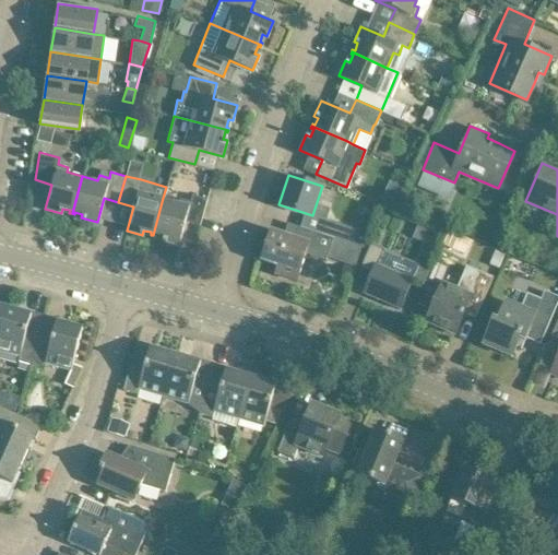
[(199,224),(206,197),(191,193),(190,200),(180,197),(178,202),(163,198),(153,235),(155,236),(156,234),(163,235),(162,239),(178,244),(185,220),(199,224)]
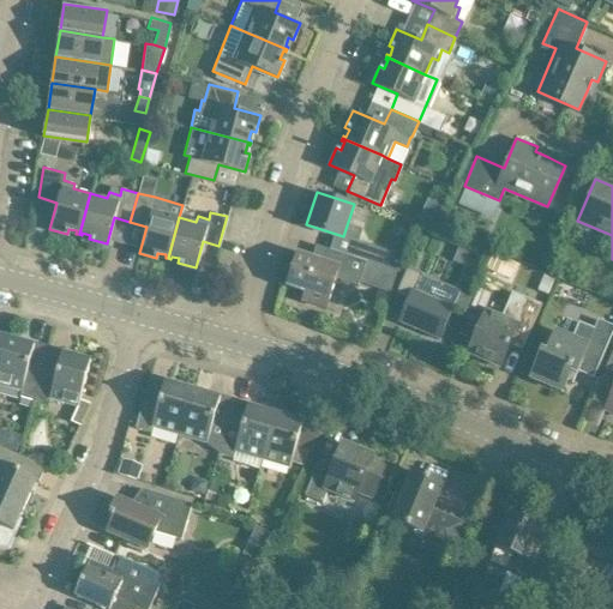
[(400,270),(404,254),(358,239),(352,254),(366,259),(400,270)]
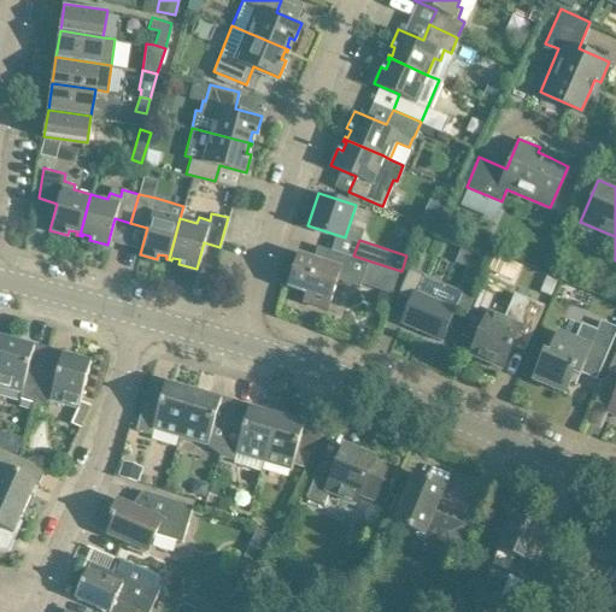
[(326,307),(336,277),(359,284),(368,260),(353,256),(330,248),(326,262),(299,253),(288,284),(306,290),(303,300),(326,307)]
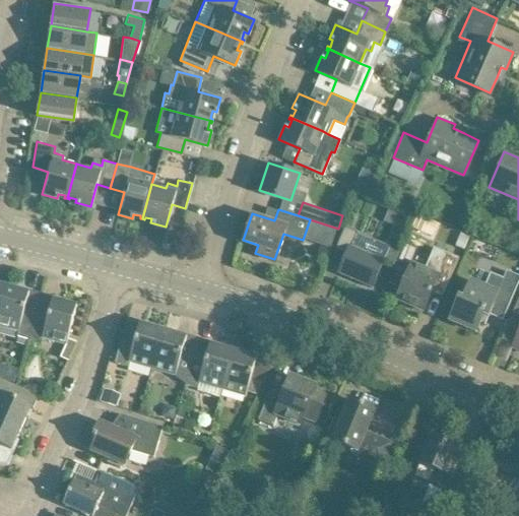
[(371,284),(382,259),(350,245),(357,230),(343,224),(334,247),(345,252),(337,270),(371,284)]
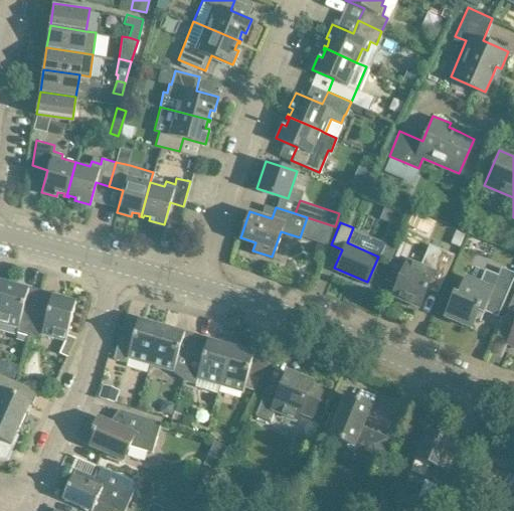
[(440,285),(454,252),(429,242),(419,265),(406,260),(392,293),(417,304),(429,281),(440,285)]
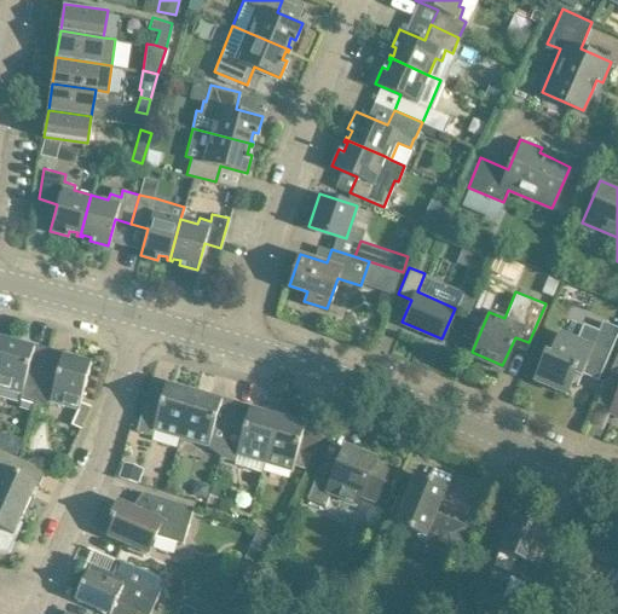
[(474,299),(462,293),(456,308),(468,313),(474,299)]
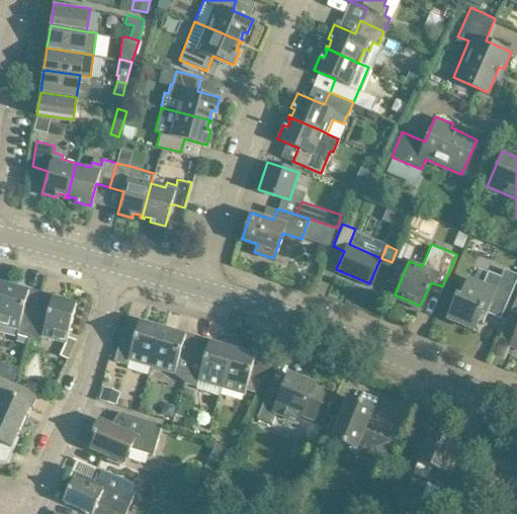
[(500,317),(514,281),(488,269),(482,283),(467,277),(460,295),(456,294),(446,317),(472,328),(481,309),(500,317)]
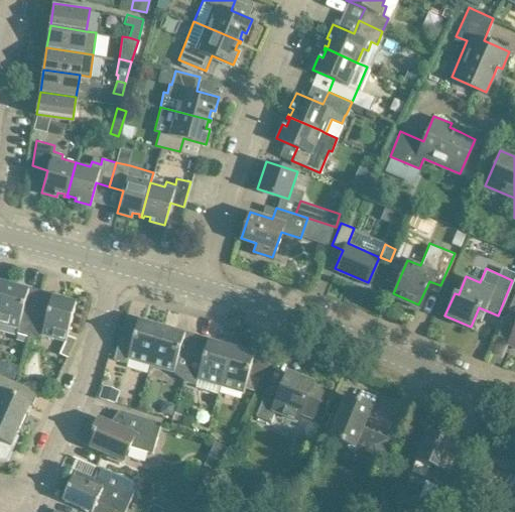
[(28,335),(40,288),(27,285),(27,287),(5,281),(0,298),(0,321),(16,327),(15,331),(28,335)]
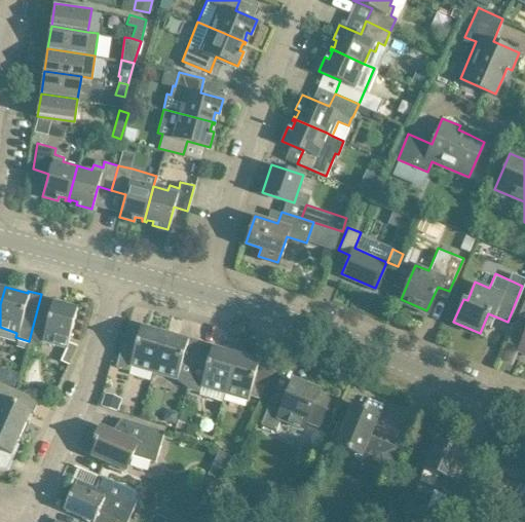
[(54,298),(41,294),(29,341),(41,344),(43,339),(66,346),(77,306),(53,300),(54,298)]
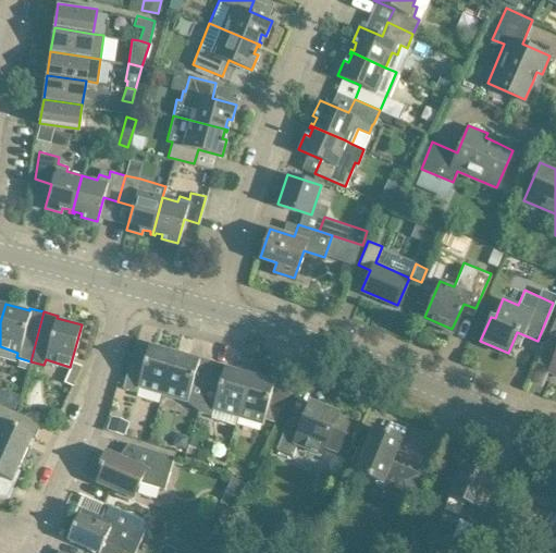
[(555,312),(535,360),(548,367),(547,369),(555,372),(555,312)]
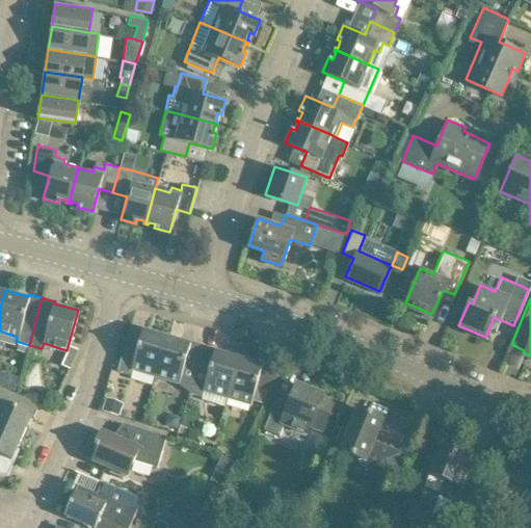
[(155,375),(166,335),(143,328),(144,325),(130,322),(116,369),(130,373),(132,368),(155,375)]
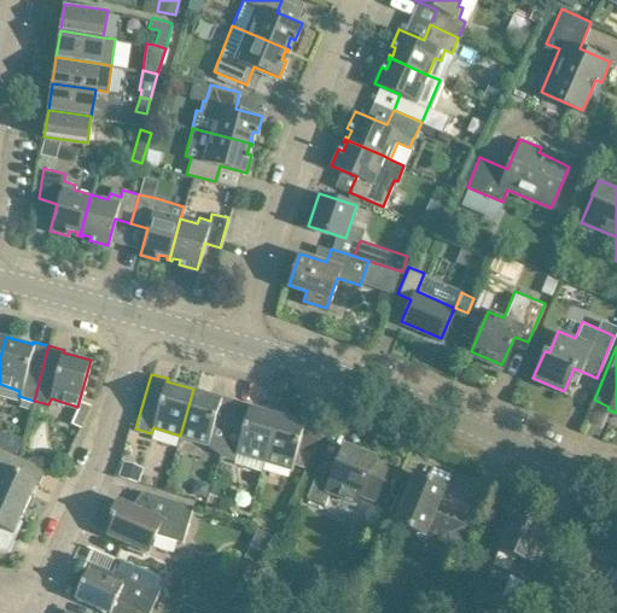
[(193,389),(180,436),(208,443),(213,424),(227,428),(236,398),(220,393),(220,397),(193,389)]
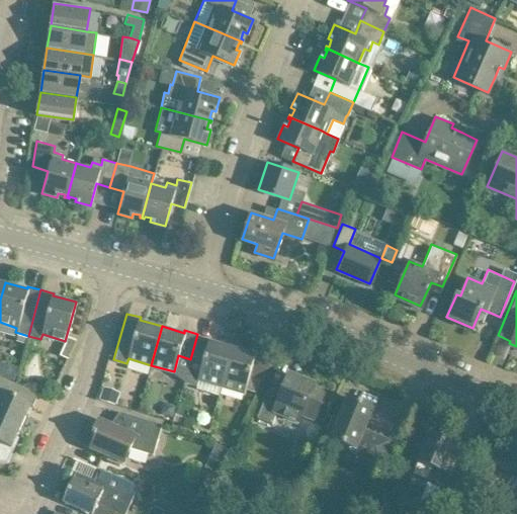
[(221,386),(232,347),(209,340),(210,338),(197,334),(190,359),(184,379),(195,383),(197,378),(221,386)]
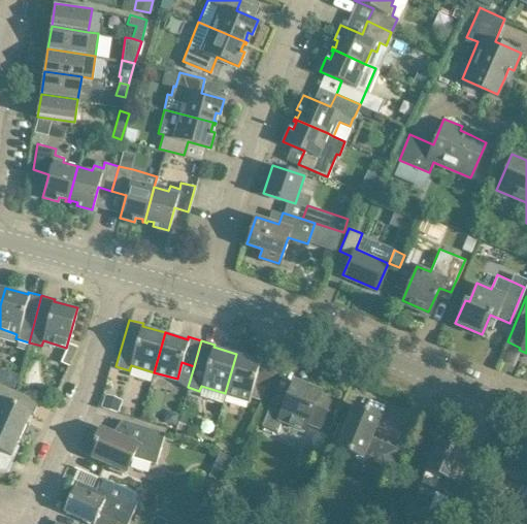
[(259,360),(236,354),(225,393),(249,400),(253,384),(266,388),(278,363),(259,358),(259,360)]
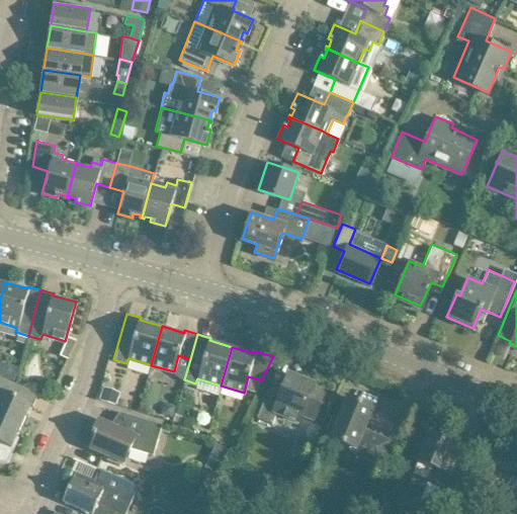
[(314,417),(325,390),(313,384),(313,382),(287,372),(284,381),(272,376),(256,416),(271,422),(275,411),(298,420),(300,413),(314,417)]
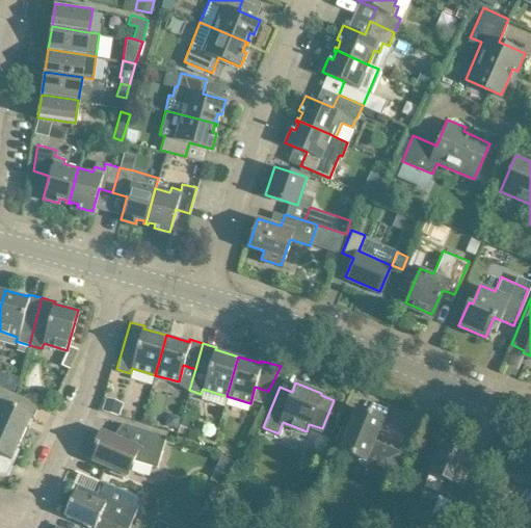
[(0,425),(21,436),(30,414),(33,415),(38,402),(0,384),(0,425)]
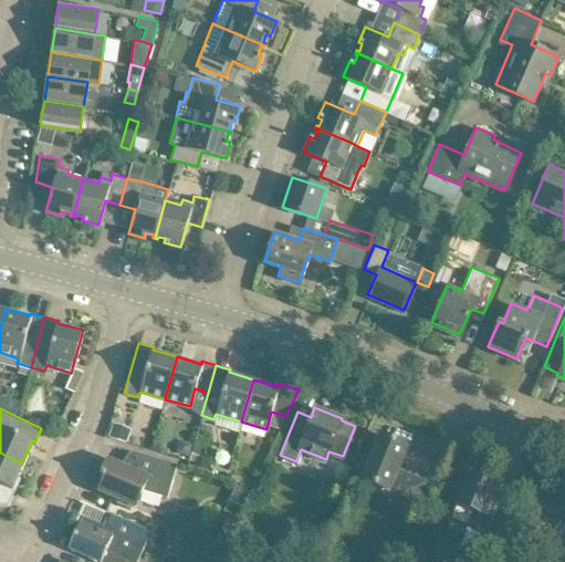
[(132,427),(112,420),(107,434),(126,438),(132,427)]
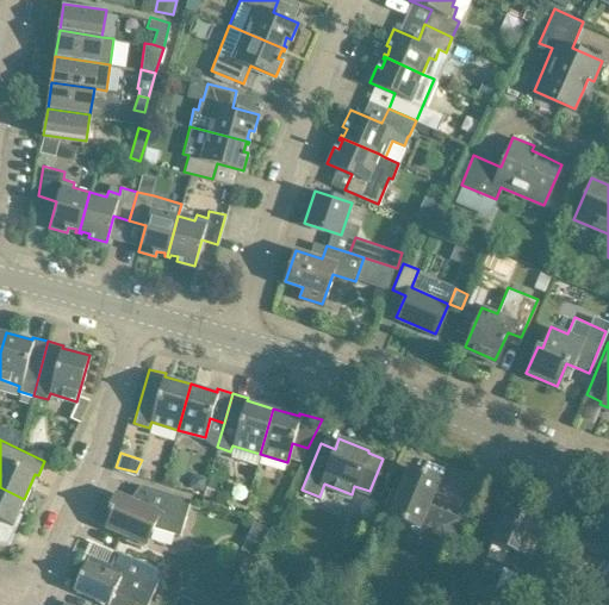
[(380,517),(386,519),(389,515),(417,526),(415,531),(447,544),(459,516),(428,504),(439,478),(408,465),(397,491),(392,488),(380,517)]
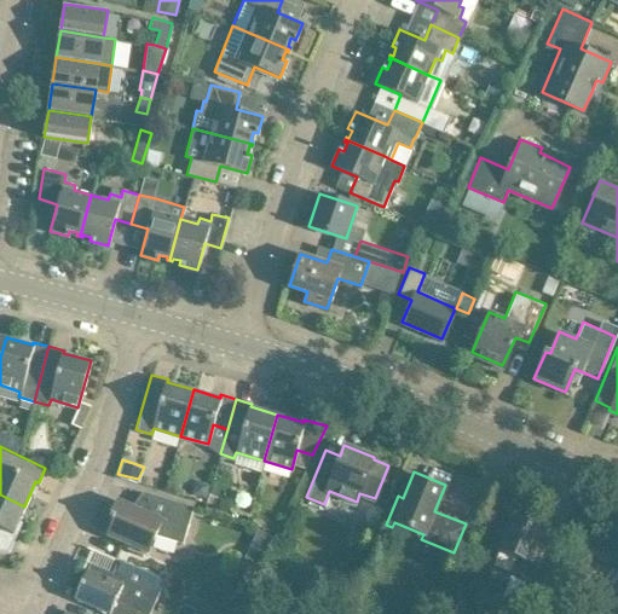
[(206,496),(209,482),(201,480),(195,484),(191,492),(206,496)]
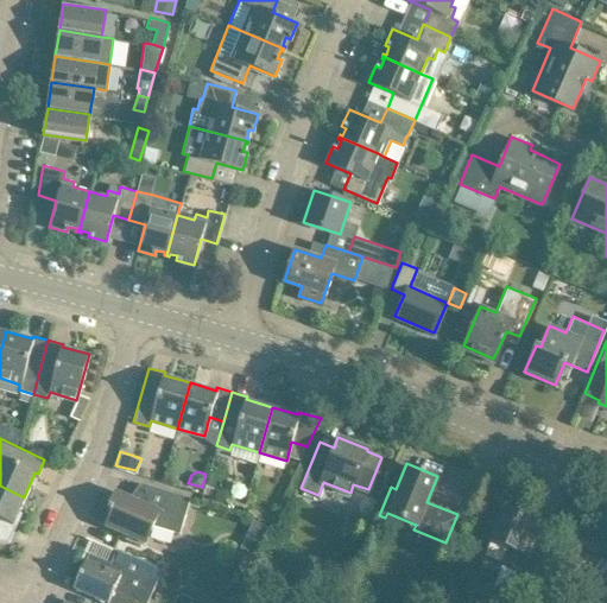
[(179,532),(189,496),(141,482),(140,483),(145,486),(138,500),(115,490),(107,508),(112,511),(105,525),(126,533),(124,538),(139,545),(141,540),(144,541),(152,524),(179,532)]
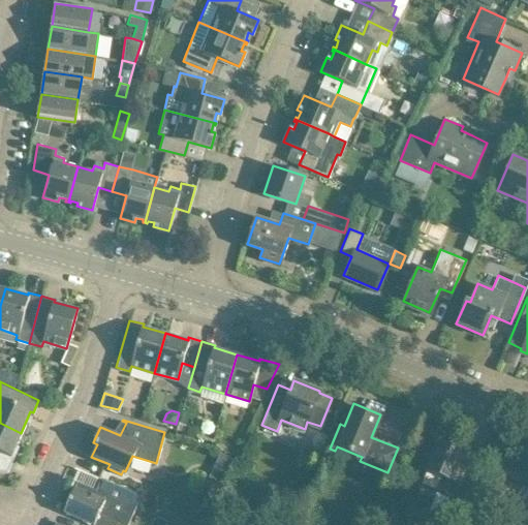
[(11,455),(21,433),(0,423),(0,468),(7,470),(13,456),(11,455)]
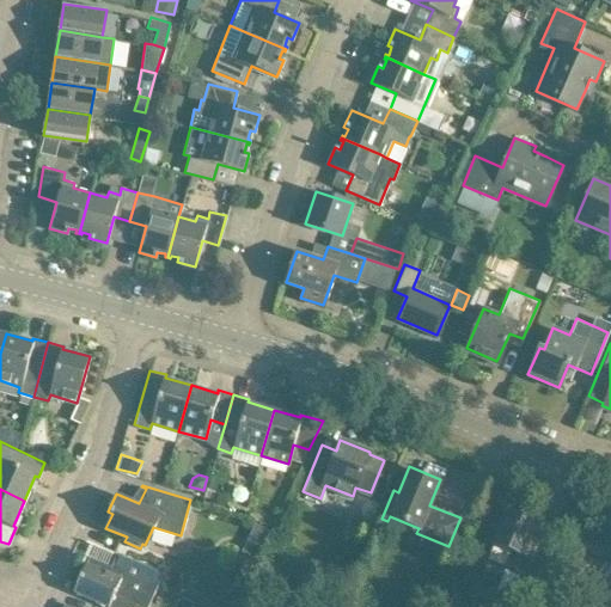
[(529,544),(541,517),(508,503),(493,541),(511,549),(503,566),(523,575),(535,546),(529,544)]
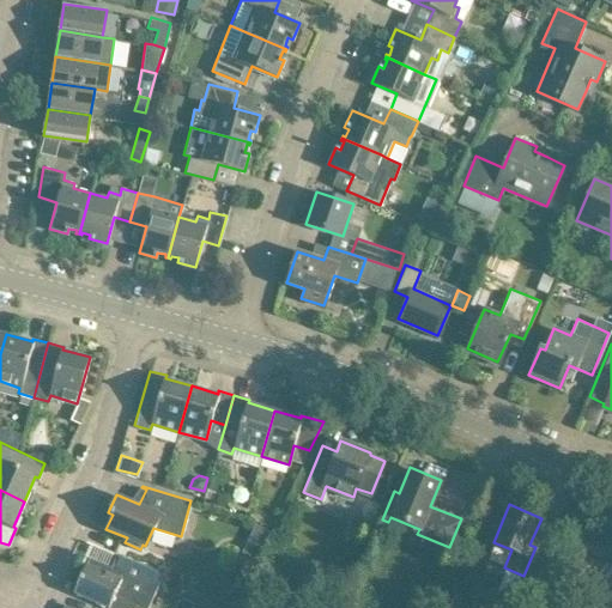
[(270,524),(254,521),(252,529),(255,537),(265,540),(270,524)]
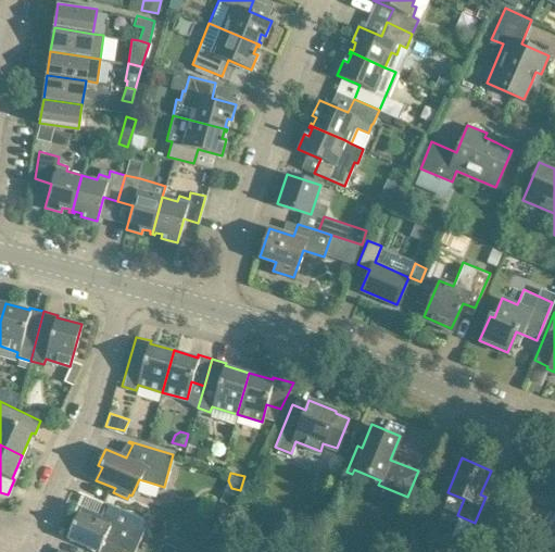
[(79,506),(66,537),(98,551),(103,540),(130,551),(133,551),(147,521),(105,502),(100,514),(78,504),(77,505),(79,506)]
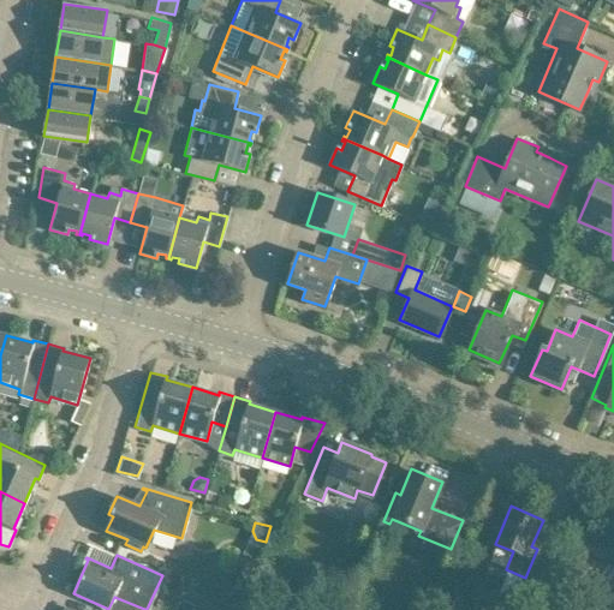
[(367,587),(364,579),(355,582),(357,591),(367,587)]
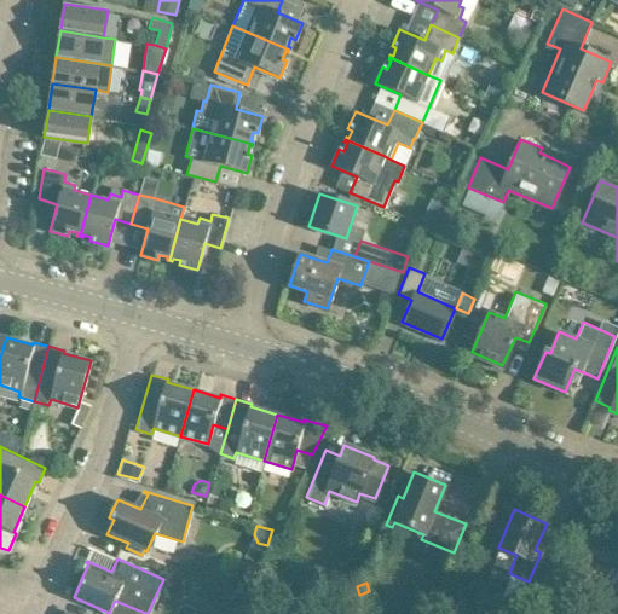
[(530,613),(538,596),(521,589),(510,613),(530,613)]
